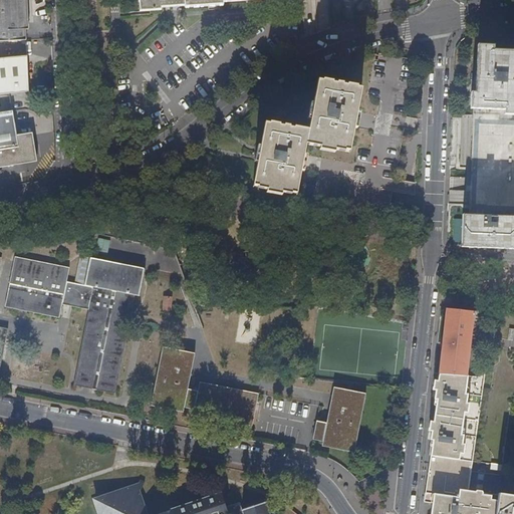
[(29,0),(0,0),(0,32),(31,31),(29,0)]
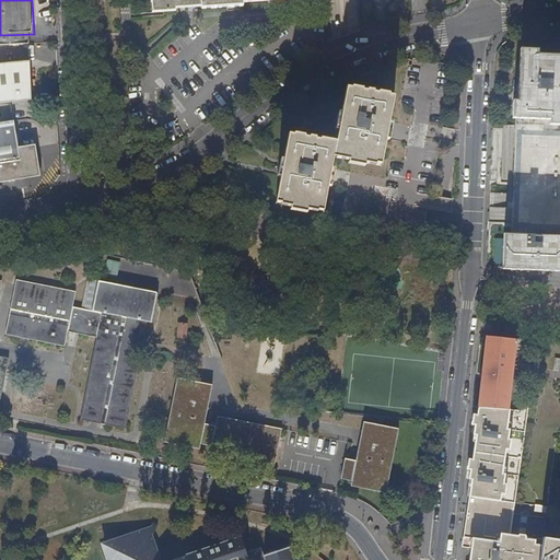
[(149,0),(151,14),(173,12),(173,10),(197,8),(198,10),(240,8),(240,4),(281,2),(280,0),(149,0)]
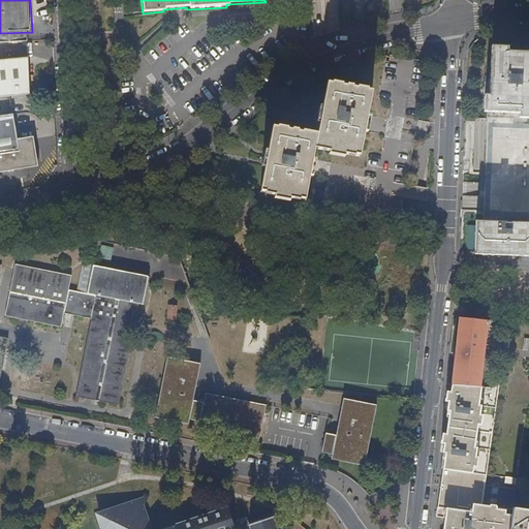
[(528,59),(511,59),(512,54),(495,53),(493,96),(488,96),(487,113),(523,115),(523,119),(528,119),(528,59)]
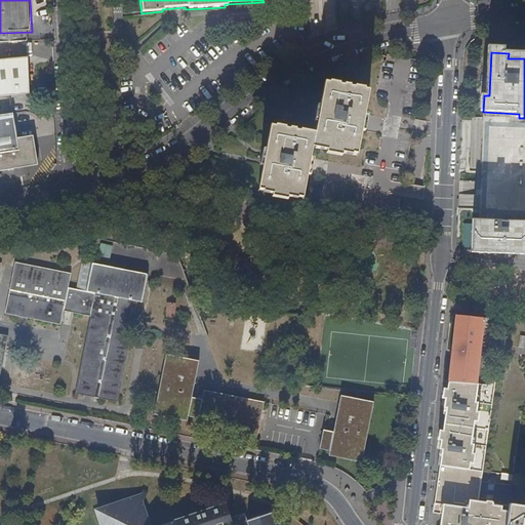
[(0,96),(34,93),(30,57),(0,59),(0,96)]
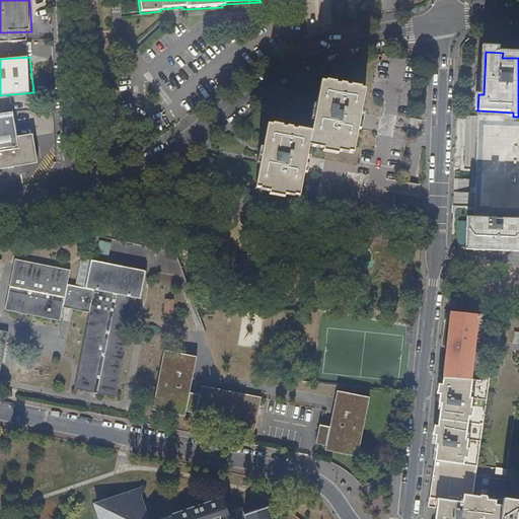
[(284,195),(299,197),(308,147),(347,154),(347,152),(351,153),(363,90),(359,90),(359,87),(354,86),(353,88),(345,87),(345,85),(339,84),(339,86),(319,83),(311,132),(299,130),(299,131),(290,130),(290,128),(285,127),(285,128),(277,127),(277,126),(271,125),(271,126),(266,125),(254,189),(269,192),(284,195)]
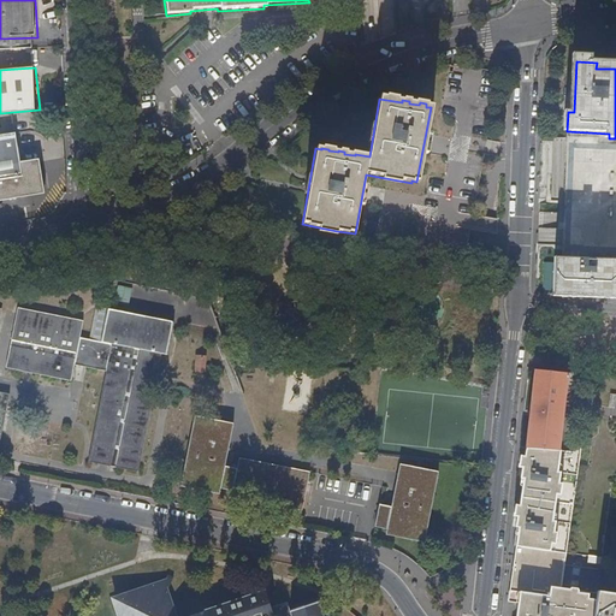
[(0,202),(19,200),(16,166),(10,140),(0,141),(0,202)]
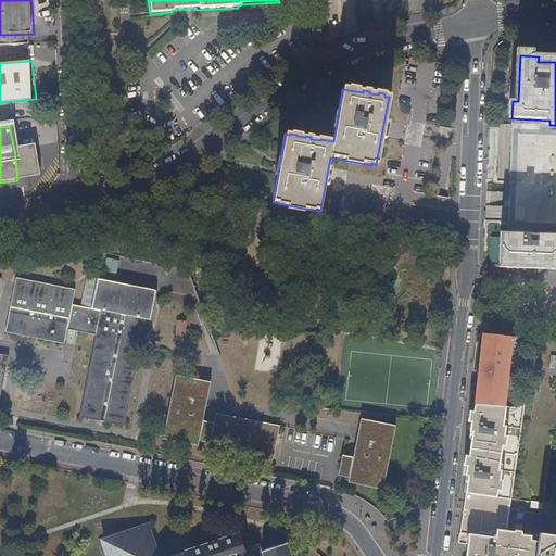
[(14,150),(17,180),(36,179),(33,147),(14,150)]
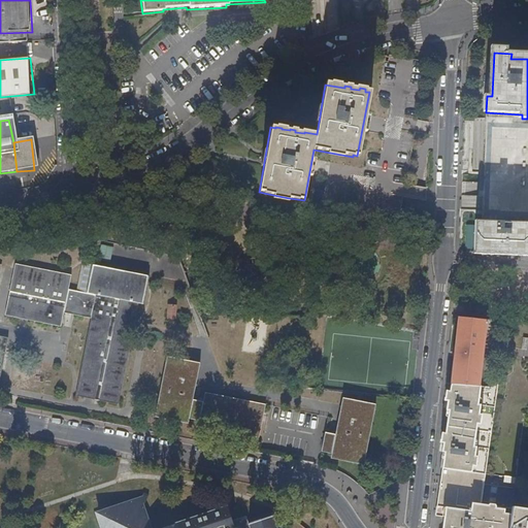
[(476,219),(474,252),(527,254),(527,221),(501,221),(481,220),(476,219)]
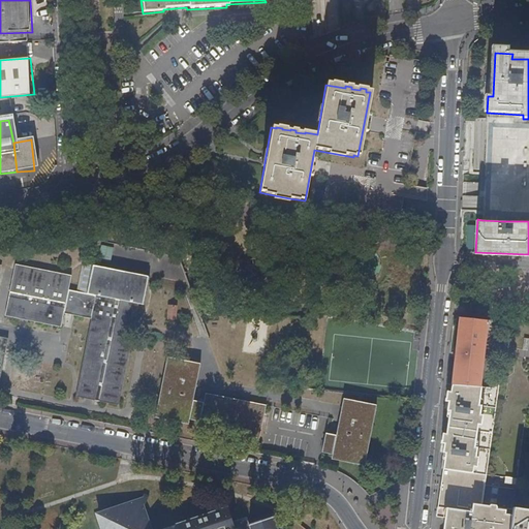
[(111,258),(113,246),(100,245),(98,256),(111,258)]
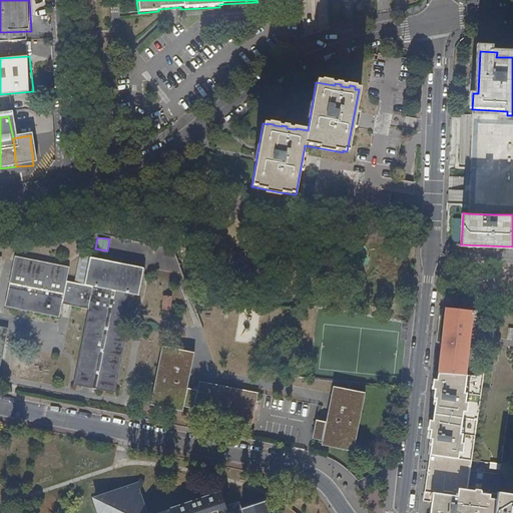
[(145,268),(90,257),(84,285),(67,282),(71,269),(16,258),(6,308),(59,318),(62,304),(88,309),(74,385),(115,393),(133,296),(139,297),(145,268)]
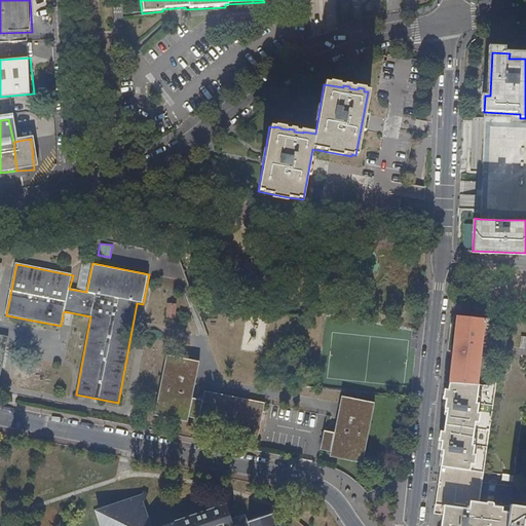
[(176,303),(166,303),(165,317),(175,318),(176,303)]
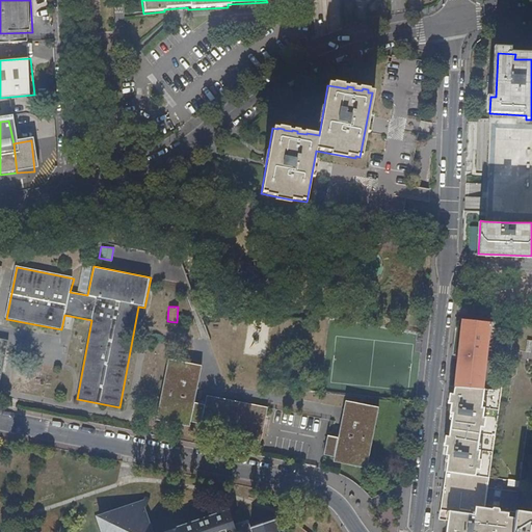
[(488,323),(462,320),(455,387),(456,387),(495,390),(502,384),(505,382),(506,378),(510,328),(488,326),(488,323)]
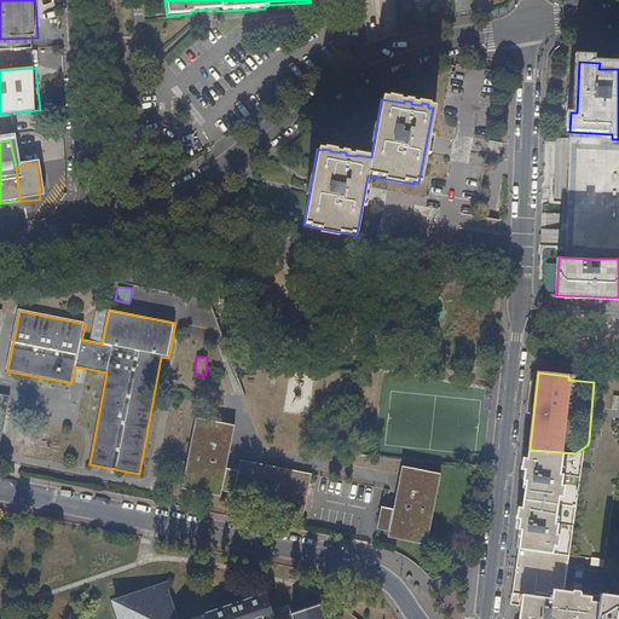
[(287,510),(270,466),(241,460),(238,472),(226,469),(236,427),(196,418),(183,489),(221,497),(221,491),(235,493),(233,499),(287,510)]
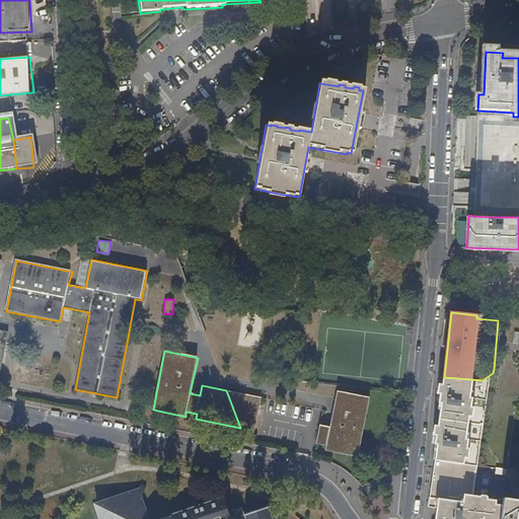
[(483,380),(445,377),(444,384),(442,384),(439,405),(441,405),(438,426),(435,426),(433,435),(436,436),(434,446),(437,446),(428,507),(437,509),(435,518),(500,518),(503,502),(504,498),(506,480),(475,475),(490,375),(483,380)]
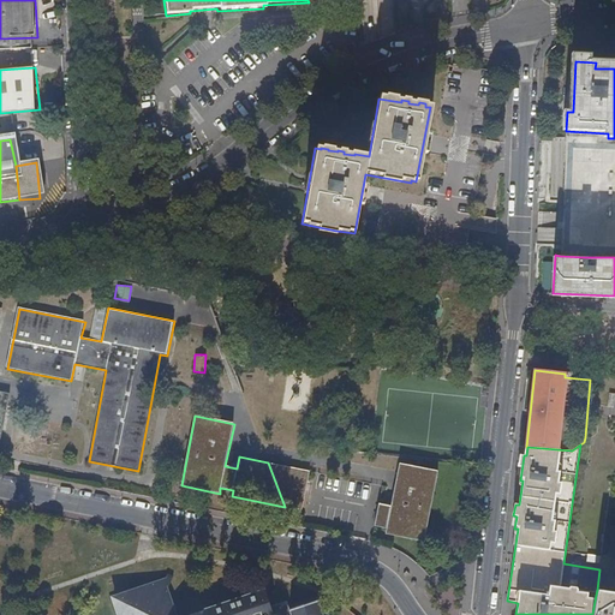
[(386,527),(384,533),(424,541),(437,471),(400,461),(390,506),(380,503),(375,526),(386,527)]
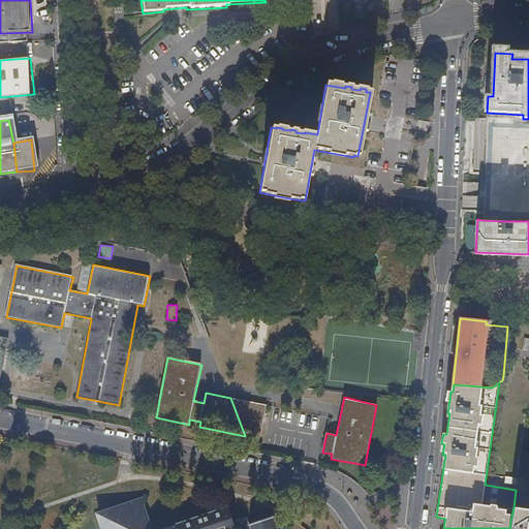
[(266,405),(230,398),(245,436),(259,438),(266,405)]
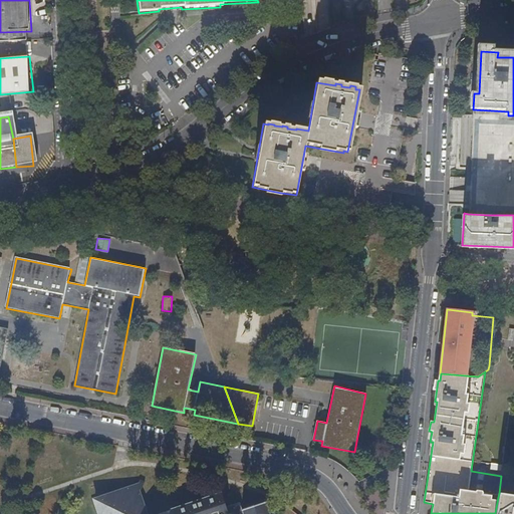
[(221,513),(228,512),(225,504),(219,491),(156,513),(146,513),(138,492),(144,481),(138,478),(134,487),(132,485),(94,500),(98,513),(221,513)]
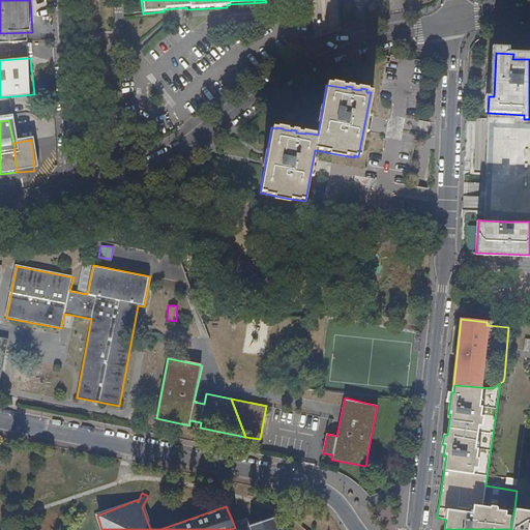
[(510,529),(529,529),(529,513),(513,512),(510,529)]
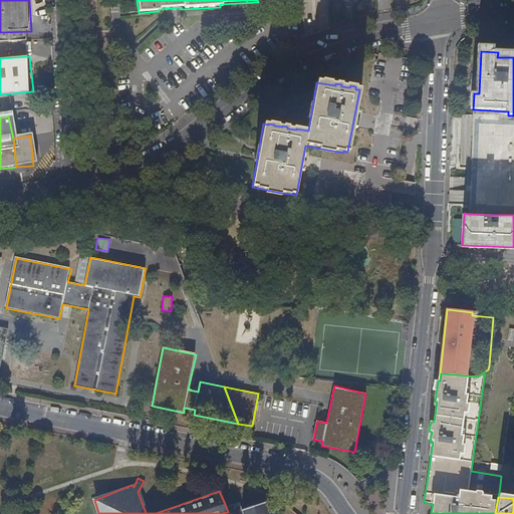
[(237,499),(225,504),(228,512),(234,509),(235,513),(243,513),(241,509),(237,499)]
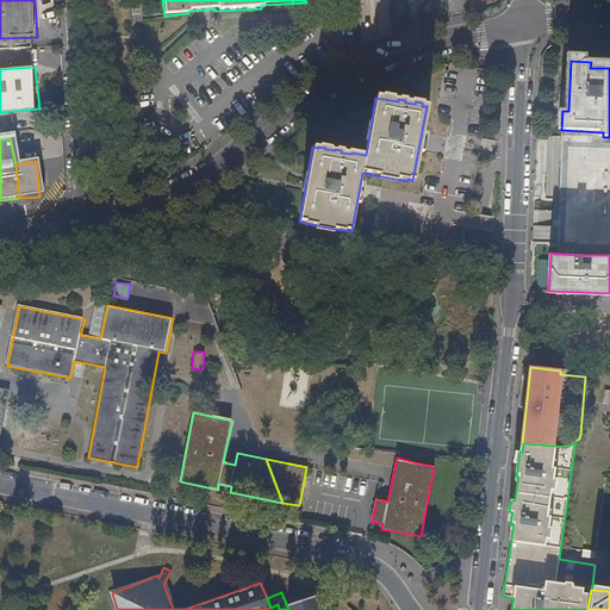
[(319,609),(315,595),(286,604),(288,609),(319,609)]
